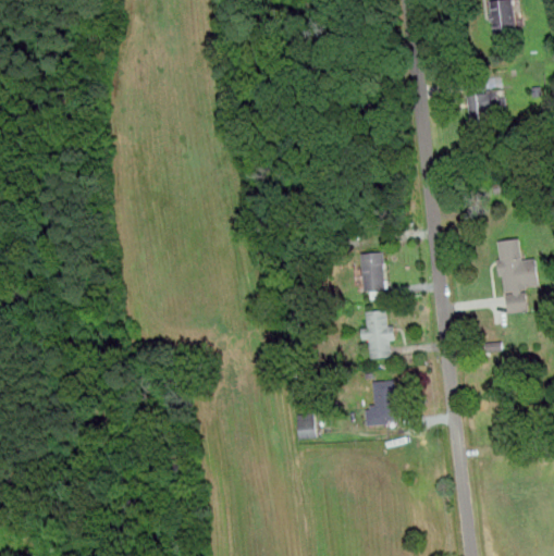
[(493,35),(490,1),(501,0),(512,0),(515,33),(493,35)]
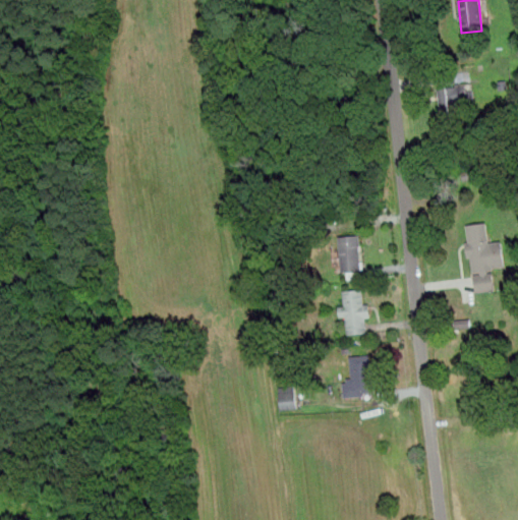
[(440,117),(436,90),(438,90),(436,77),(450,75),(452,88),(470,85),(471,92),(472,100),(457,102),(459,115),(440,117)]
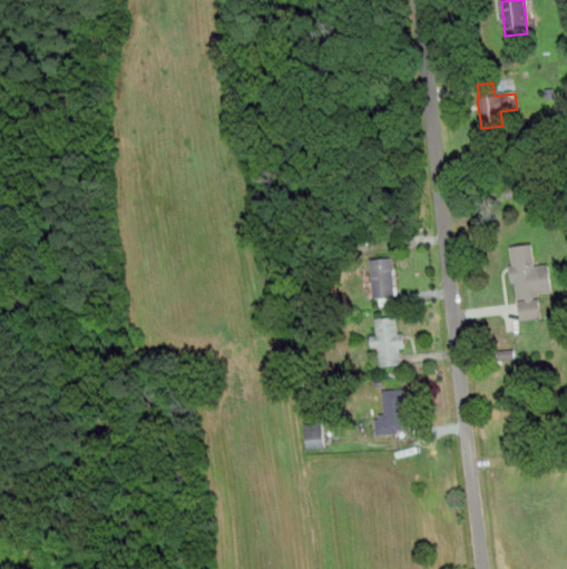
[(508,198),(506,190),(514,188),(516,196),(508,198)]
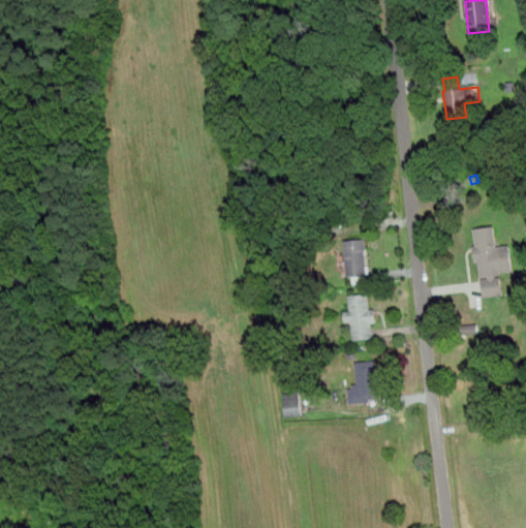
[(482,298),(476,260),(475,261),(473,247),(474,247),(472,229),(492,226),(495,248),(507,246),(511,271),(498,273),(498,275),(497,275),(500,294),(482,298)]
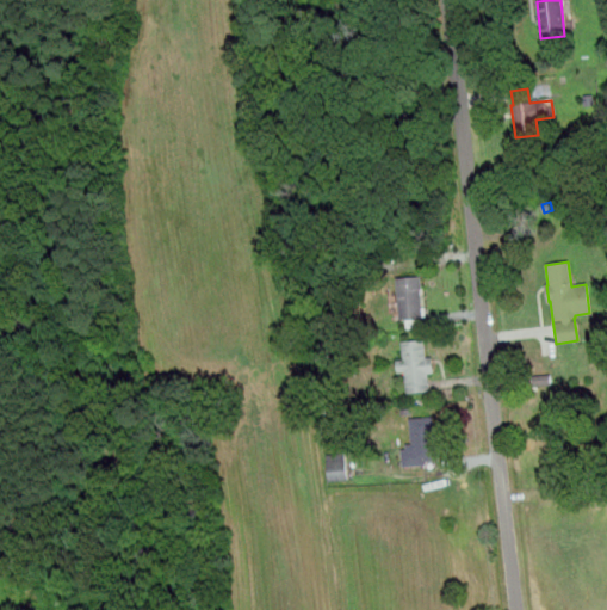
[(398,319),(395,279),(417,277),(421,318),(398,319)]
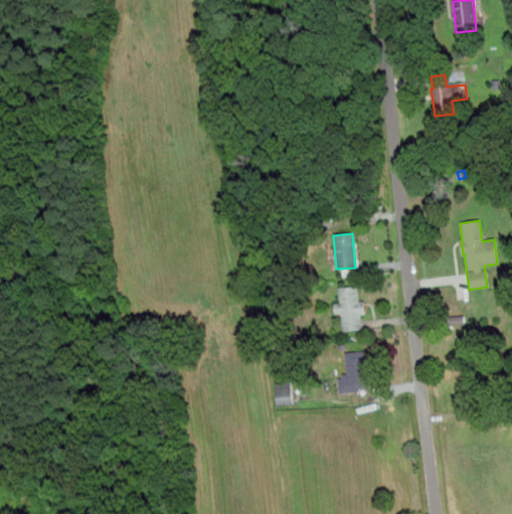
[(338,288),(356,287),(358,302),(362,301),(364,314),(359,315),(361,329),(343,331),(341,313),(336,314),(335,304),(340,303),(338,288)]
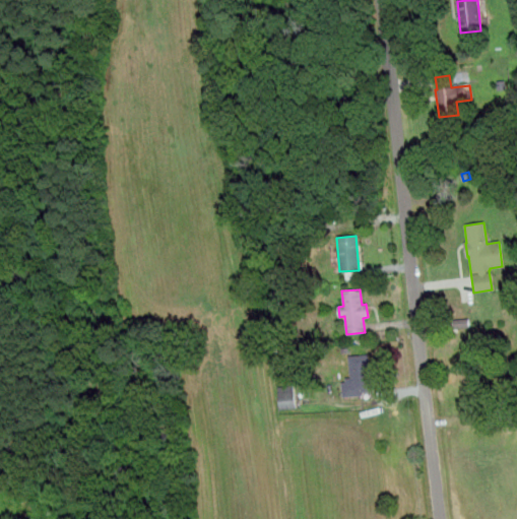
[(367,354),(371,391),(362,392),(362,394),(342,396),(341,383),(345,383),(345,379),(350,378),(348,357),(367,354)]
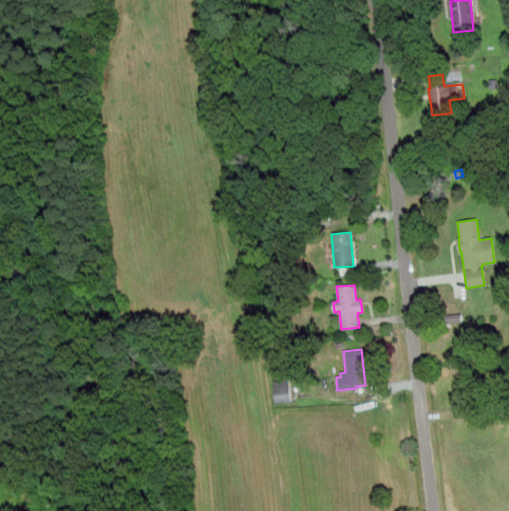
[(274,403),(289,401),(287,385),(272,387),(274,403)]
